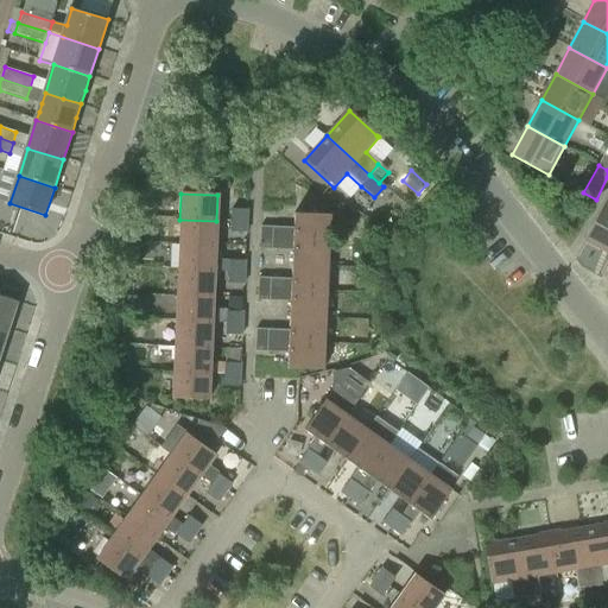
[(607,197),(584,241),(607,253),(607,197)]
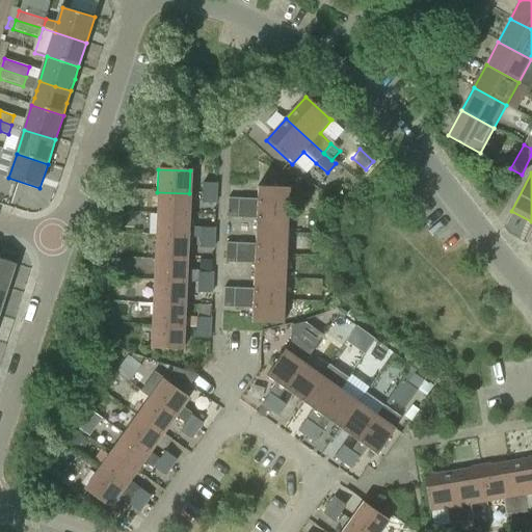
[(203,192),(216,193),(216,183),(203,183),(203,192)]
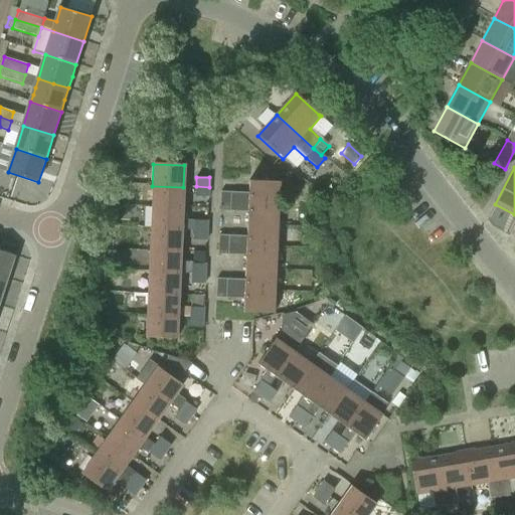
[(242,313),(274,314),(279,183),(247,182),(243,299),(242,313)]
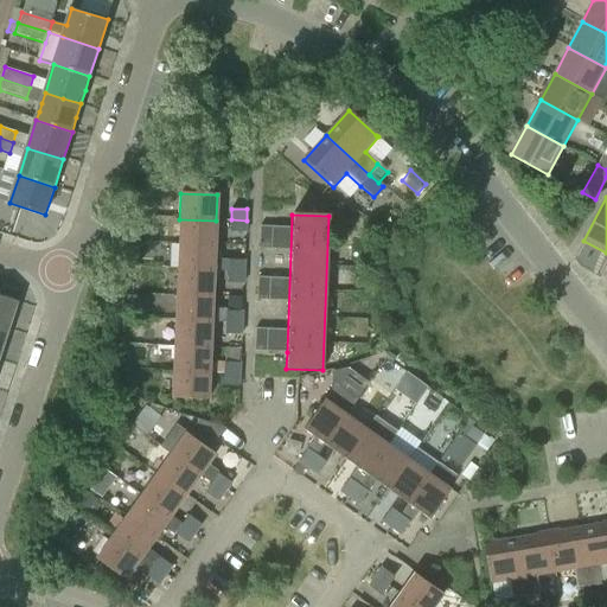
[(178,246),(215,247),(216,221),(179,219),(178,246)]
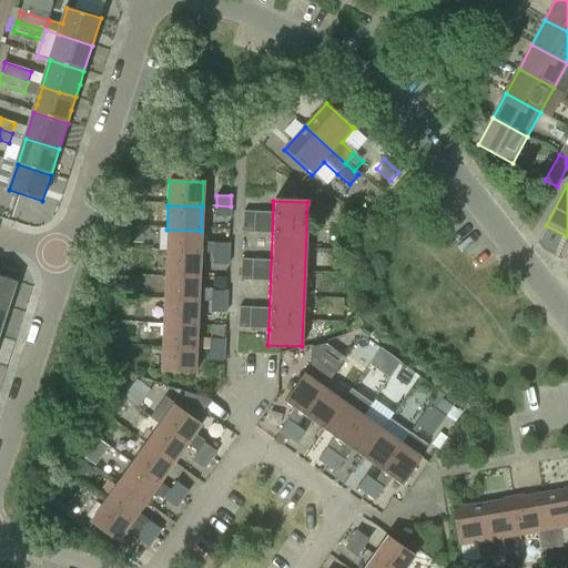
[(231,206),(216,205),(215,216),(231,217),(231,206)]
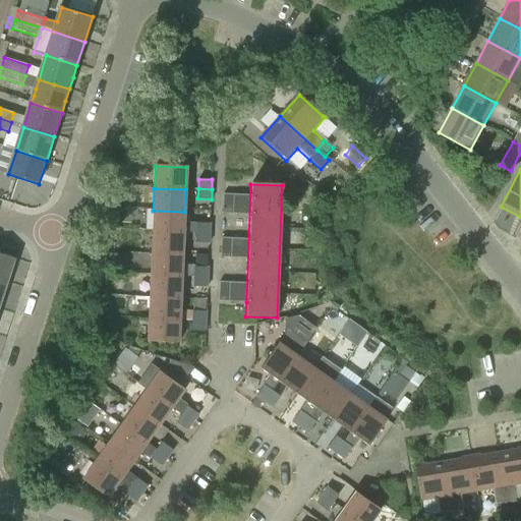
[(243,194),(223,193),(223,212),(243,212),(243,194)]
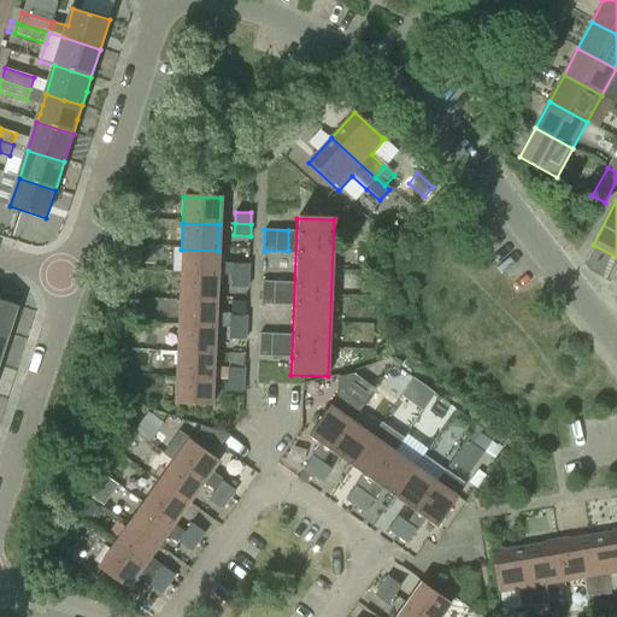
[(180,275),(217,276),(218,251),(181,250),(180,275)]
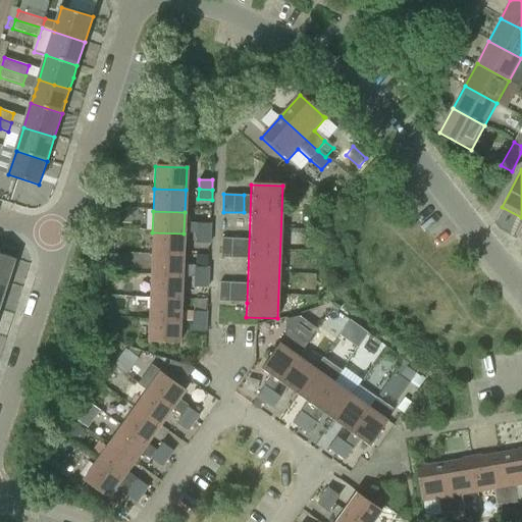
[(109,213),(109,224),(118,225),(119,213),(109,213)]
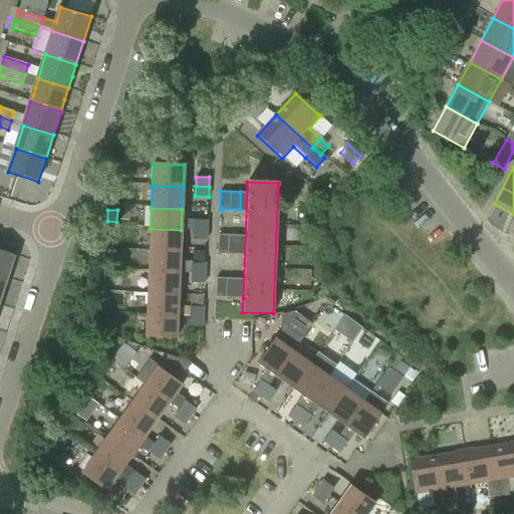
[(193,230),(207,230),(208,220),(194,220),(193,230)]
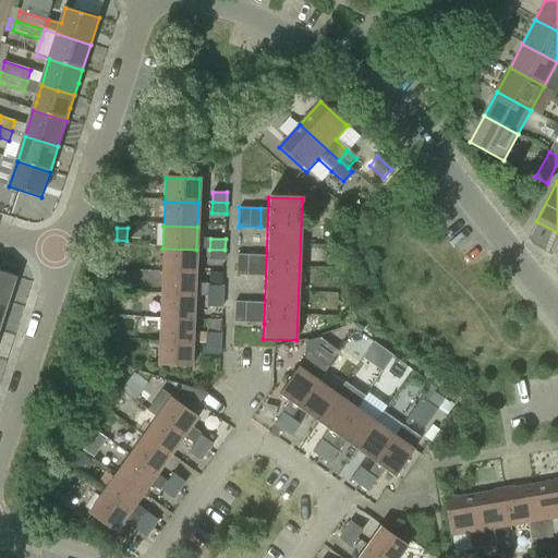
[(162,273),(196,274),(196,250),(162,249),(162,273)]
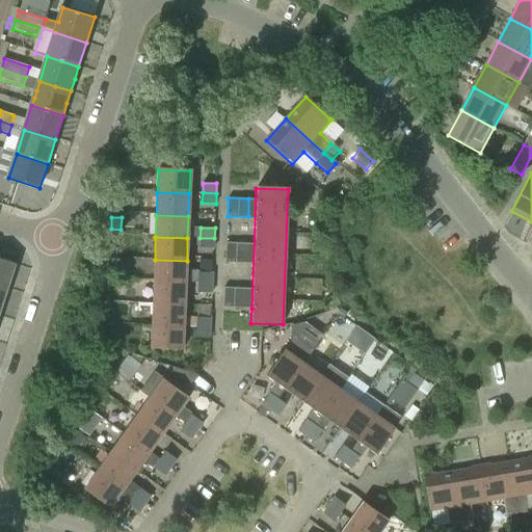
[(214,238),(200,238),(200,248),(214,248),(214,238)]
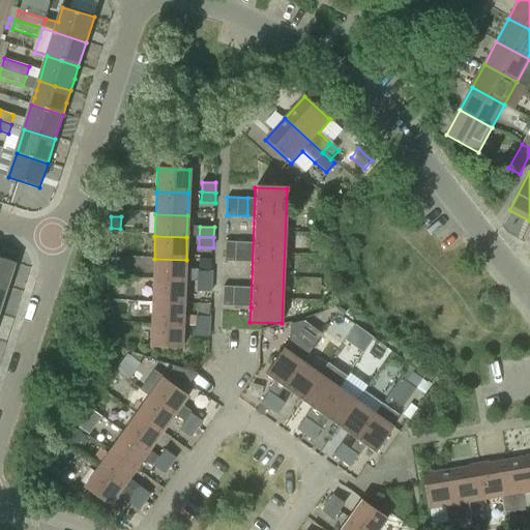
[(245,243),(225,242),(225,261),(245,262),(245,243)]
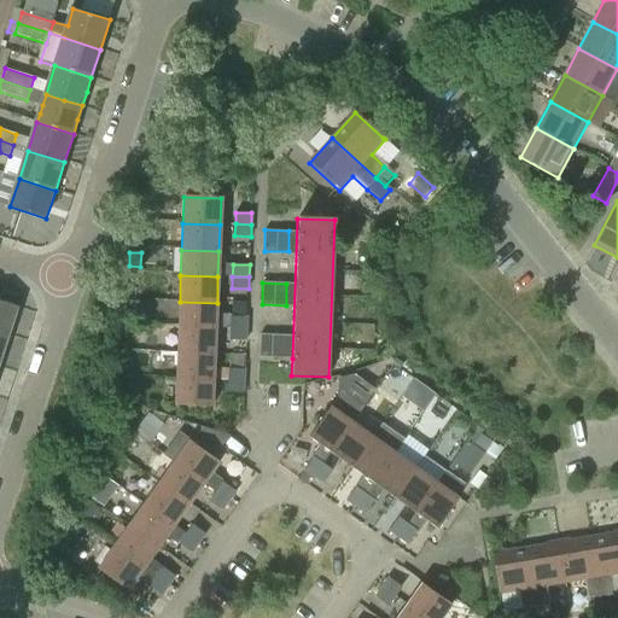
[(0,301),(0,334),(9,338),(19,308),(0,301)]
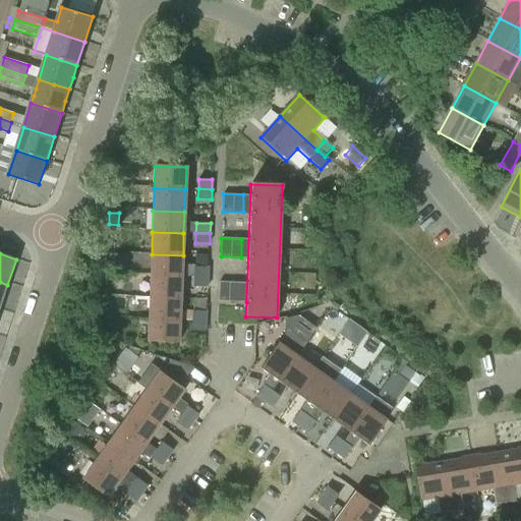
[(152,254),(151,276),(182,278),(194,278),(194,267),(194,265),(182,265),(183,255),(152,254)]
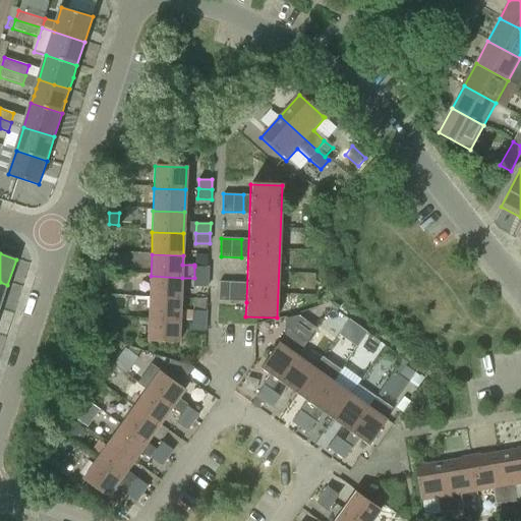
[(109,255),(108,271),(122,271),(123,255),(109,255)]
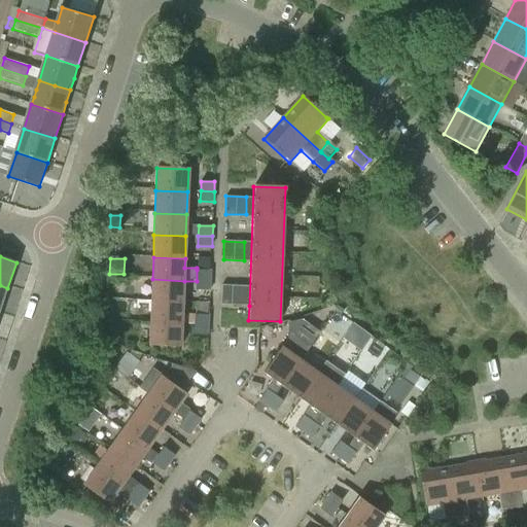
[(197,270),(197,281),(210,282),(211,271),(197,270)]
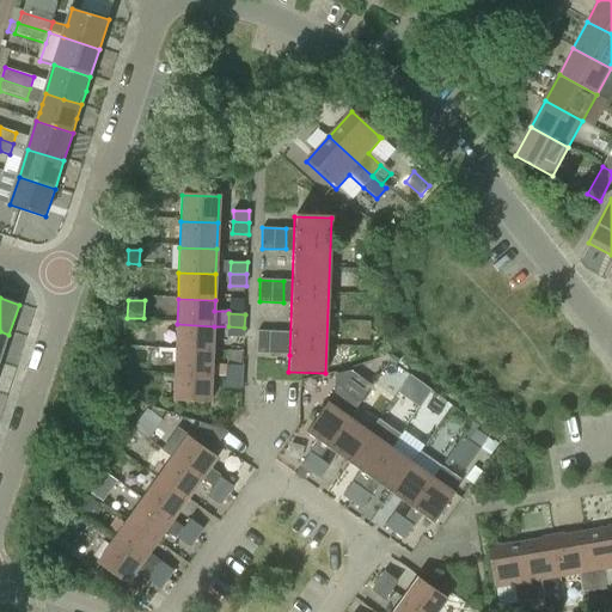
[(176,350),(213,352),(214,326),(177,324),(176,348),(176,350)]
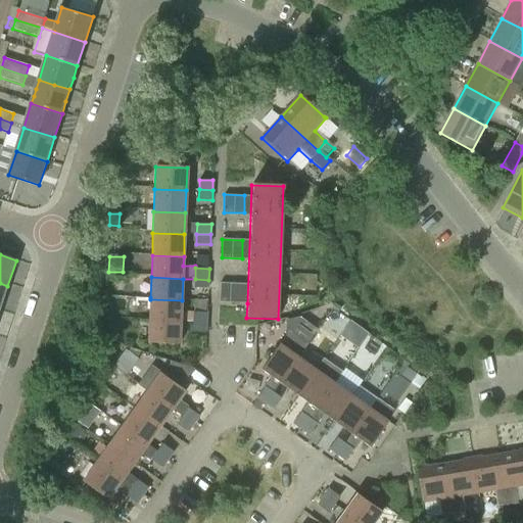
[(208,289),(208,280),(195,279),(194,288),(208,289)]
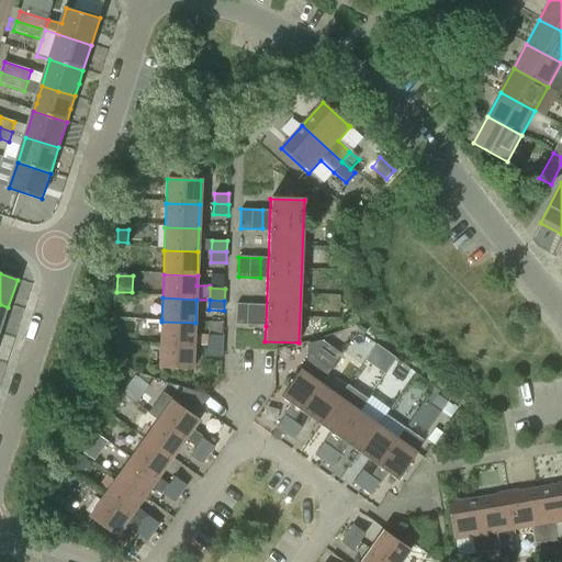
[(259,305),(237,304),(236,325),(258,325),(259,305)]
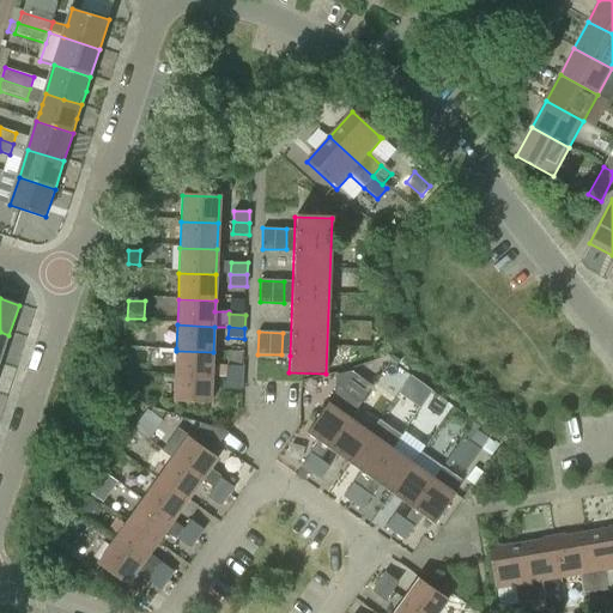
[(212,376),(212,365),(213,352),(176,351),(176,349),(156,349),(155,375),(175,376),(175,377),(212,378),(212,376)]
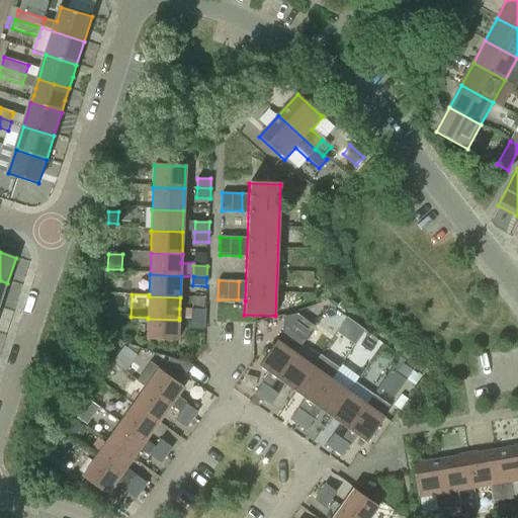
[(205,310),(179,309),(179,318),(191,319),(190,320),(204,321),(205,310)]
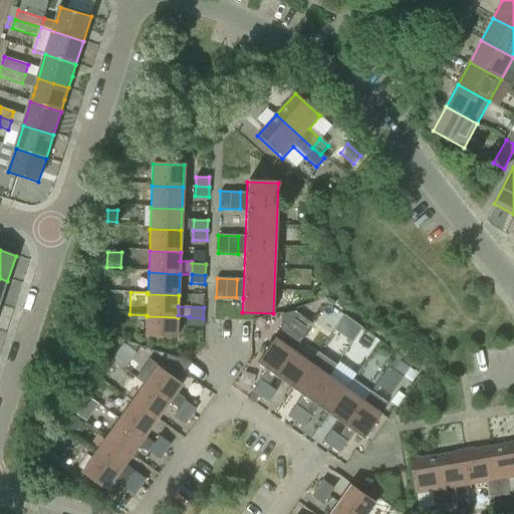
[(281,330),(257,364),(265,370),(259,377),(268,384),(274,376),(275,377),(292,353),(303,337),(312,325),(295,312),(281,315),(281,330)]
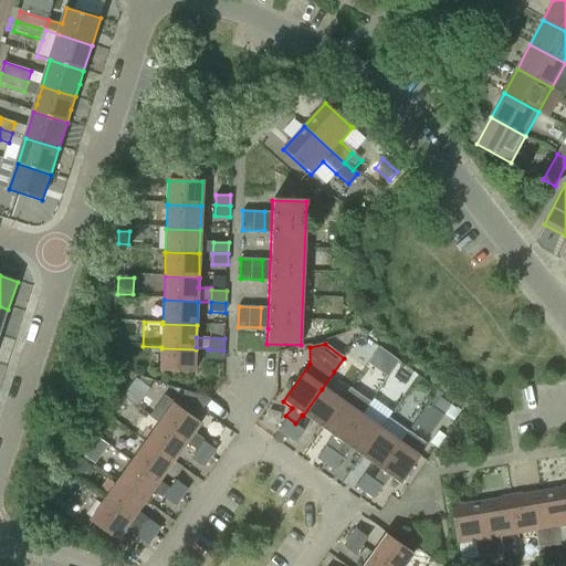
[(195,374),(196,349),(161,348),(160,373),(195,374)]
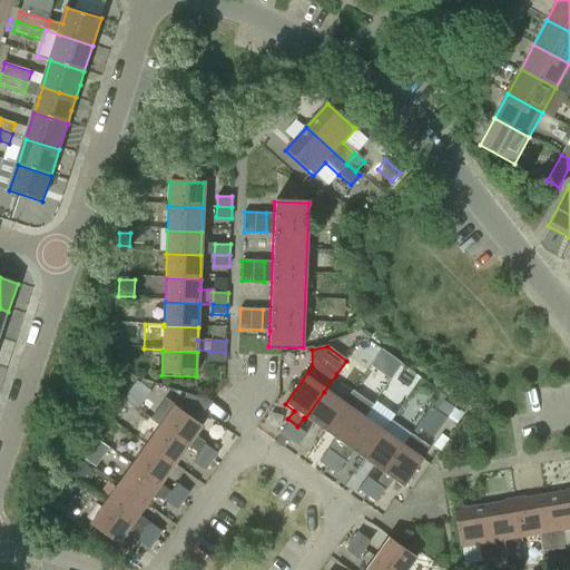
[(225,363),(225,353),(209,352),(209,362),(225,363)]
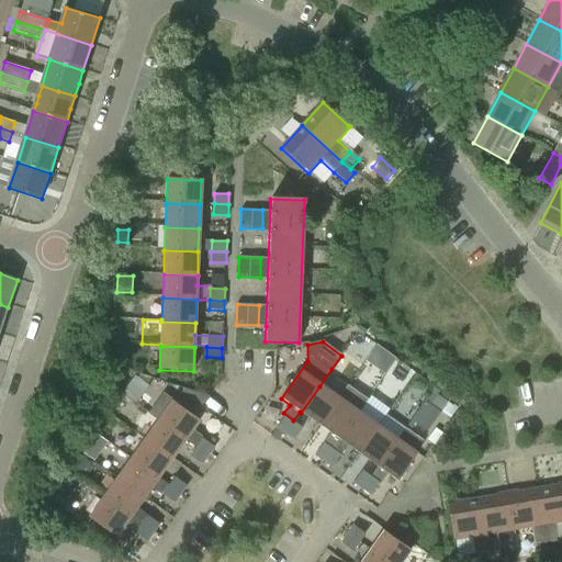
[(149,389),(135,379),(124,394),(138,404),(149,389)]
